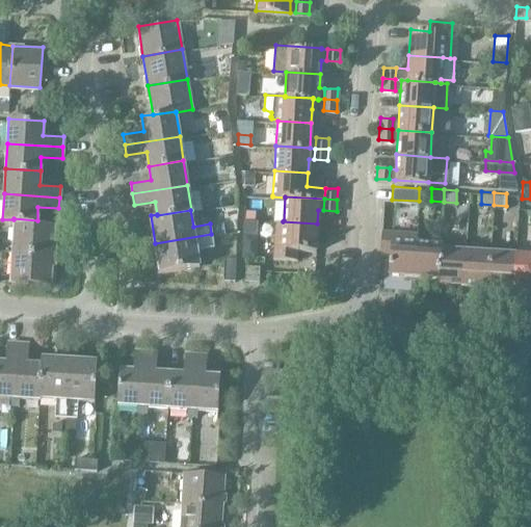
[(14,219),(12,249),(52,252),(54,221),(37,220),(14,218),(14,219)]
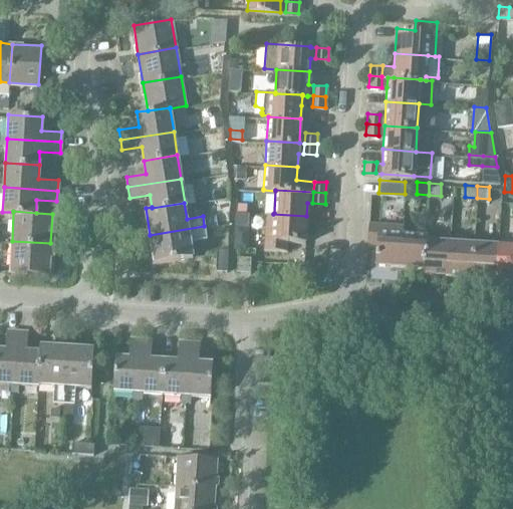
[(235,223),(247,224),(248,211),(236,211),(235,223)]
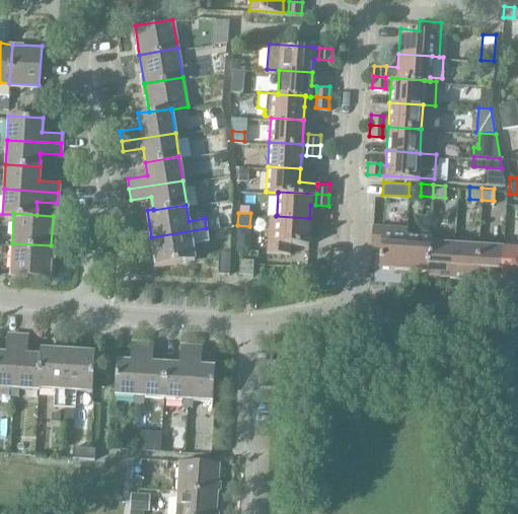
[(276,216),(277,215),(269,215),(267,249),(288,251),(289,241),(307,243),(309,218),(276,216)]
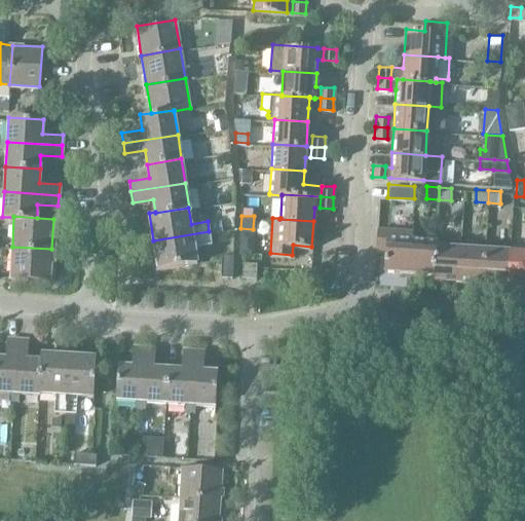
[(383,268),(409,270),(411,236),(412,236),(412,229),(377,227),(375,249),(385,250),(383,268)]
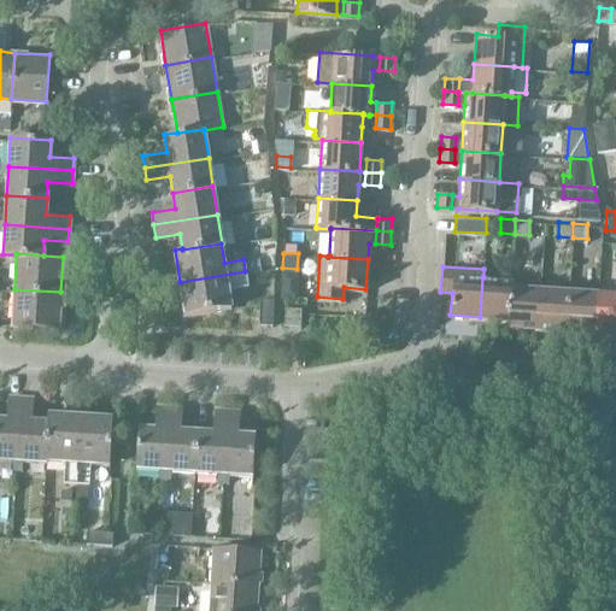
[(499,278),(484,277),(482,277),(480,317),(508,318),(510,286),(512,287),(512,280),(511,280),(512,268),(500,266),(499,278)]
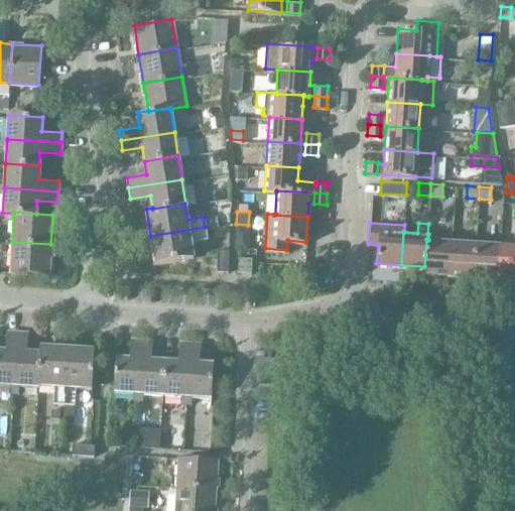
[(205,227),(150,236),(154,263),(192,256),(190,240),(207,237),(205,227)]
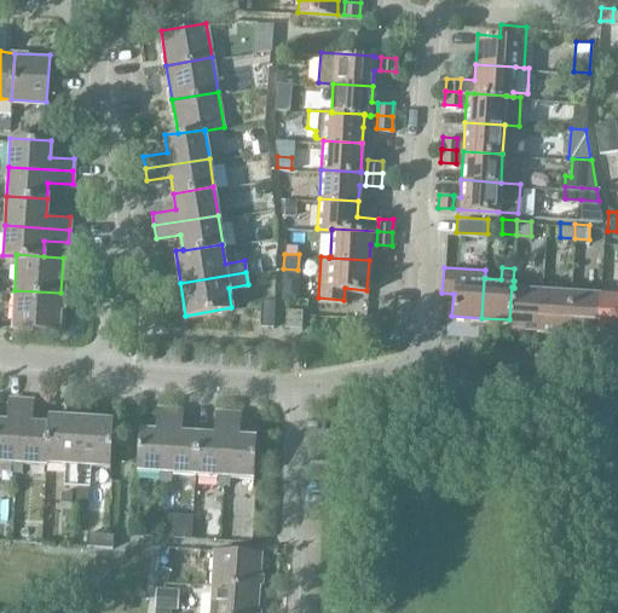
[(614,294),(600,293),(598,333),(617,333),(617,278),(616,279),(614,294)]
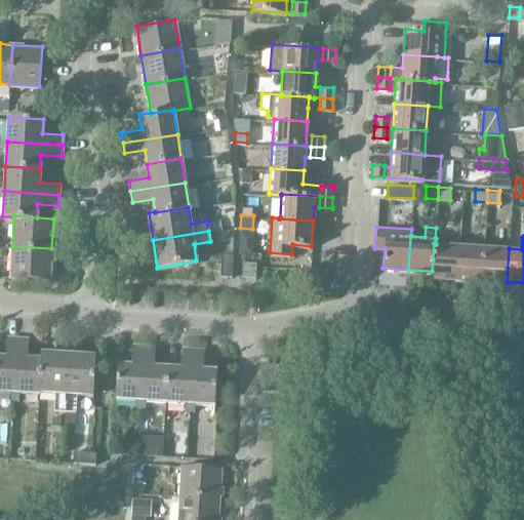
[(432,277),(457,279),(459,245),(436,244),(434,243),(432,271),(432,277)]
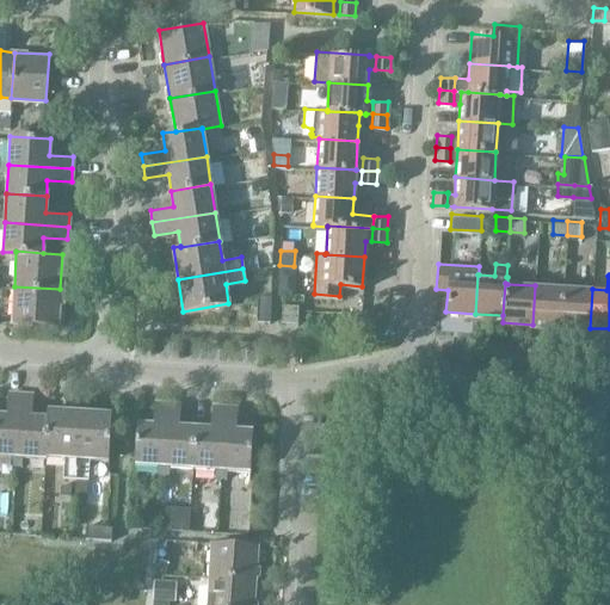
[(533,325),(561,326),(564,288),(535,285),(533,325)]
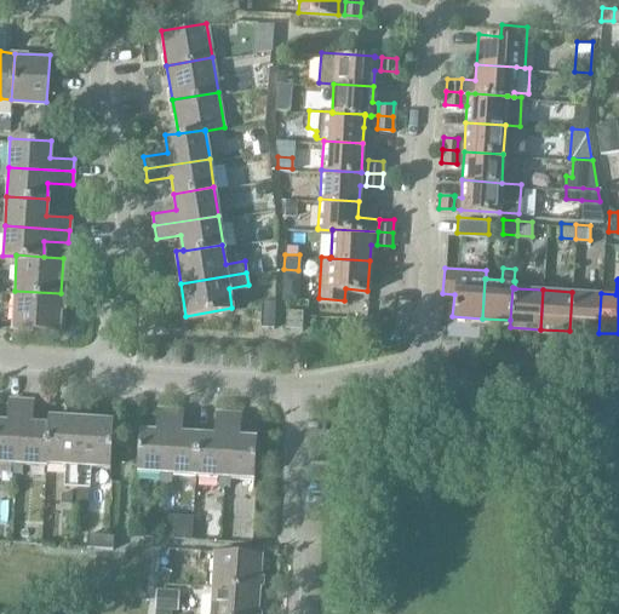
[(61,293),(15,291),(12,326),(58,328),(61,293)]
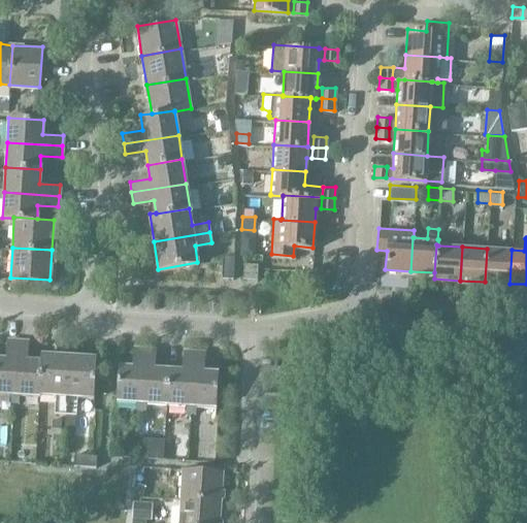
[(485,282),(509,284),(512,250),(487,249),(485,282)]
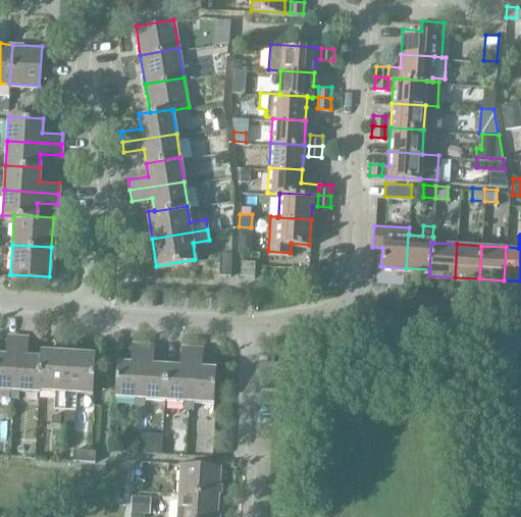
[(231,252),(220,251),(219,262),(230,262),(231,252)]
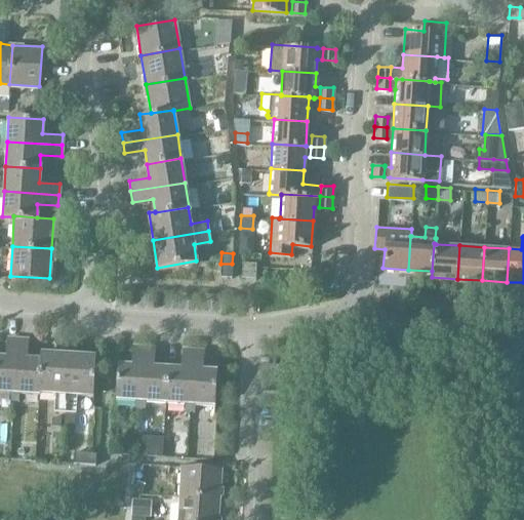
[(241,276),(250,276),(255,276),(256,261),(242,261),(241,276)]
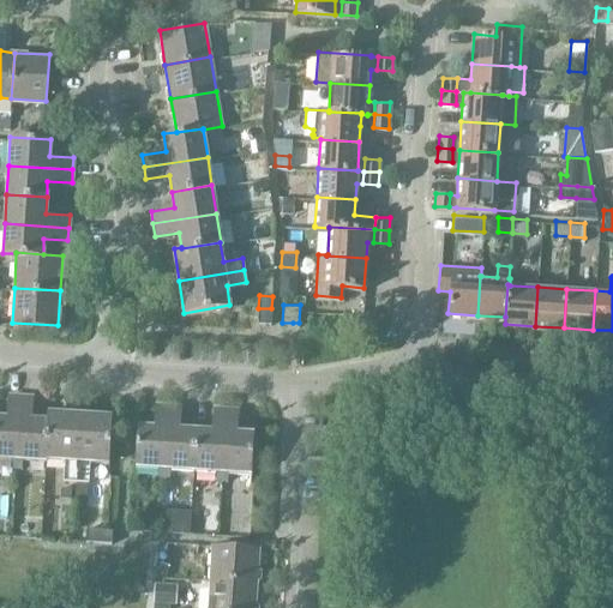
[(258,308),(258,320),(270,321),(271,308),(258,308)]
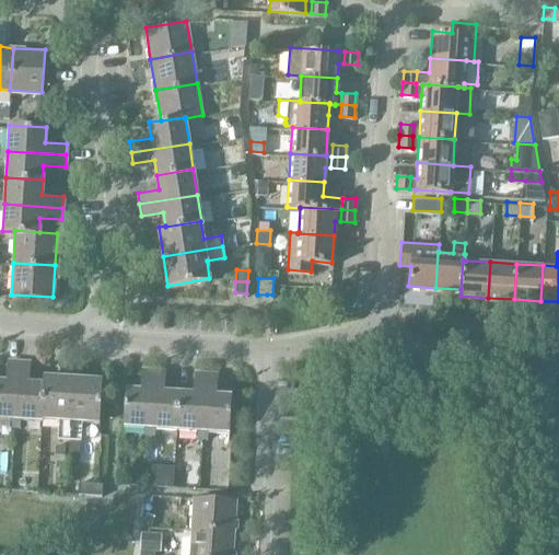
[(0,415),(14,417),(19,358),(8,358),(6,380),(0,379),(0,415)]
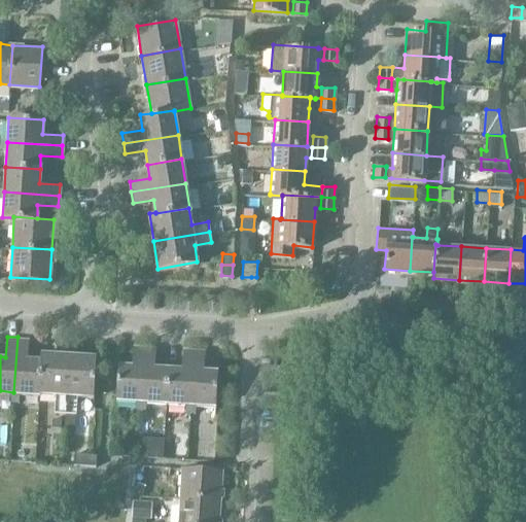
[(13,392),(38,393),(40,359),(27,358),(28,338),(18,337),(13,392)]
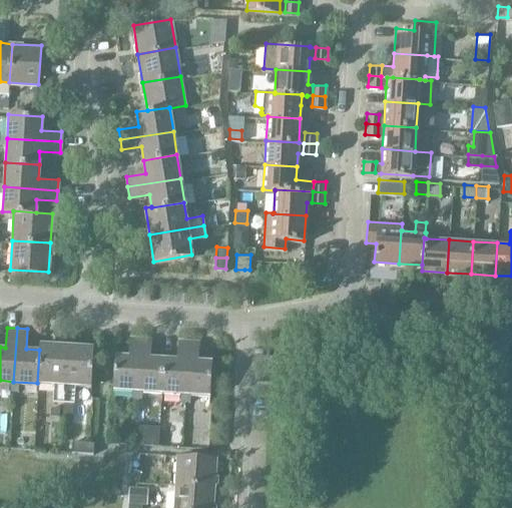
[(112,388),(137,390),(140,336),(130,336),(128,356),(114,355),(112,388)]
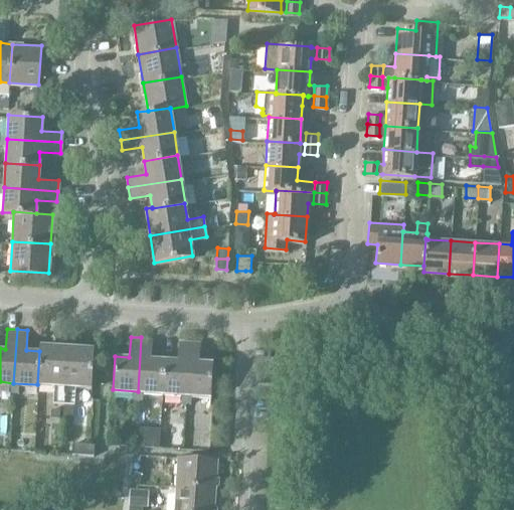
[(138,391),(162,392),(164,359),(150,358),(152,338),(141,337),(138,391)]
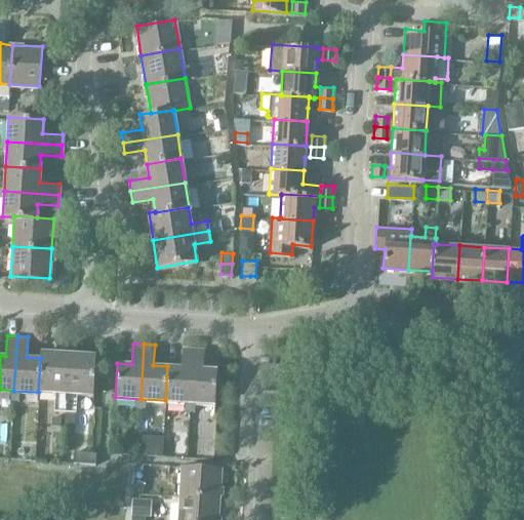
[(165,400),(190,402),(193,347),(183,347),(180,367),(167,366),(165,400)]
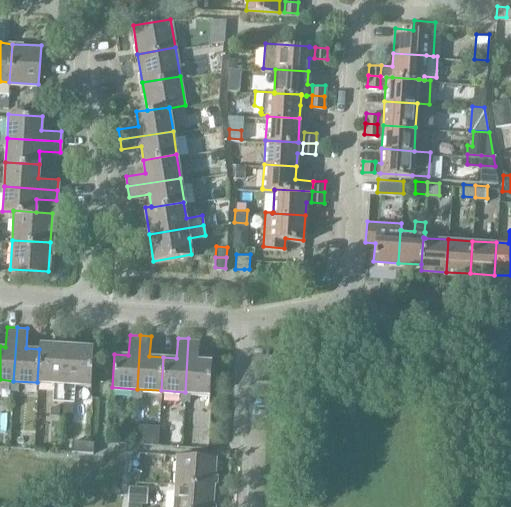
[(188,338),(185,392),(209,393),(211,360),(197,359),(199,339),(188,338)]
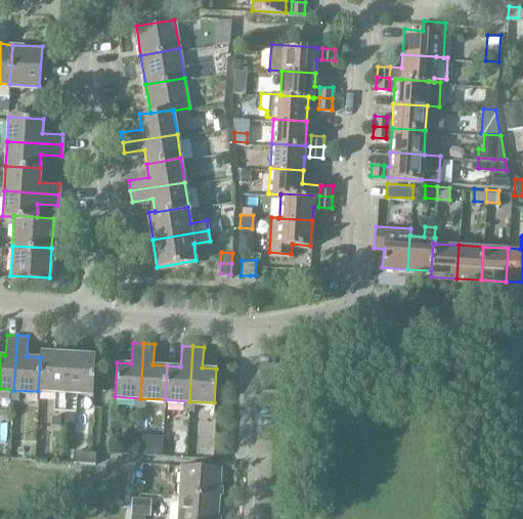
[(53,407),(64,408),(68,352),(40,350),(40,357),(38,391),(39,391),(39,390),(54,391),(53,407)]
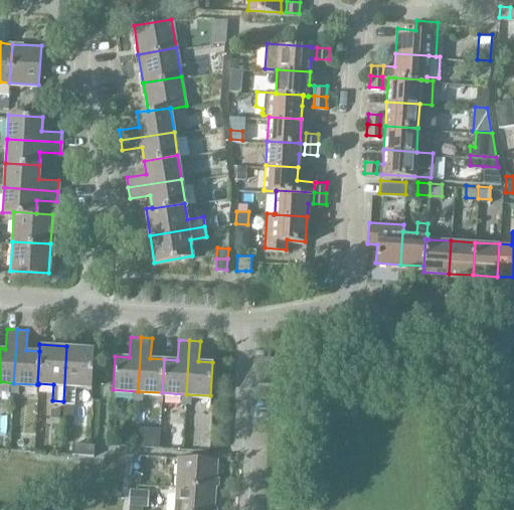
[(66,346),(63,401),(73,402),(74,385),(91,386),(94,348),(66,346)]
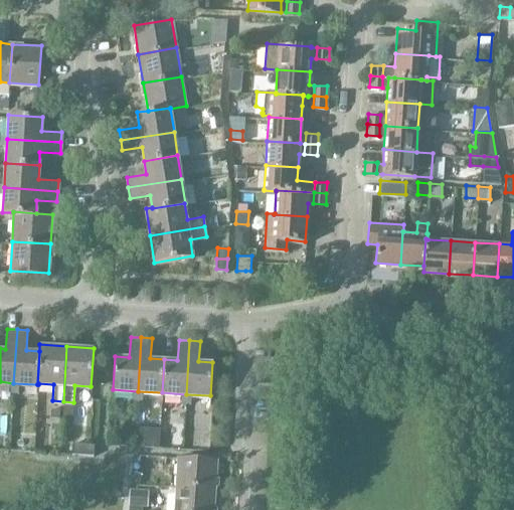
[(72,441),(71,452),(82,453),(82,442),(72,441)]
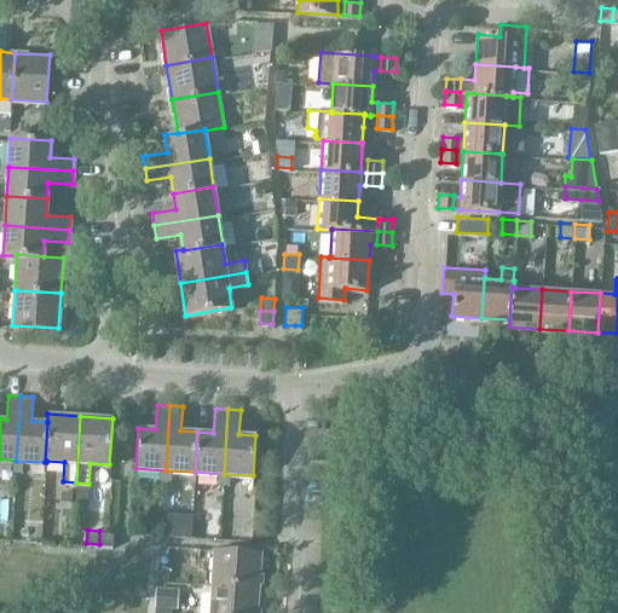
[(113,532),(99,531),(99,544),(111,544),(113,532)]
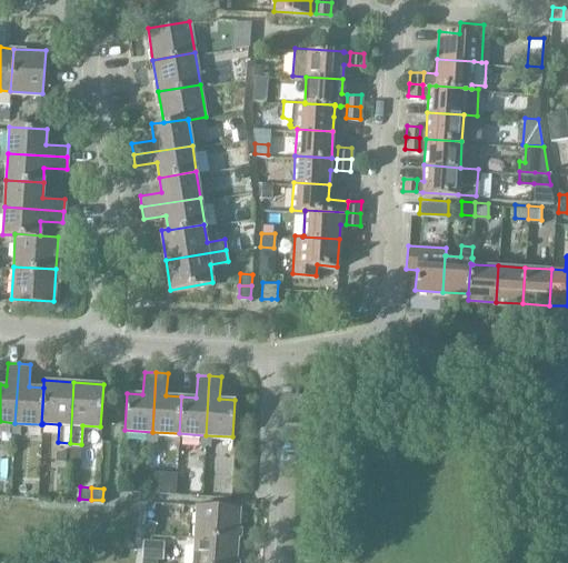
[(197,502),(195,534),(237,536),(239,504),(197,502)]
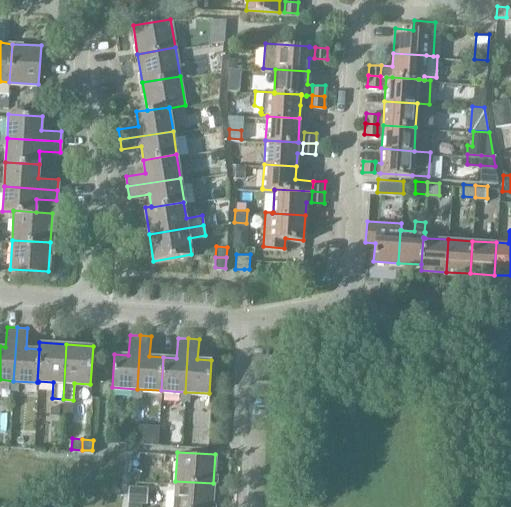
[(175,481),(173,506),(211,506),(213,483),(175,481)]
